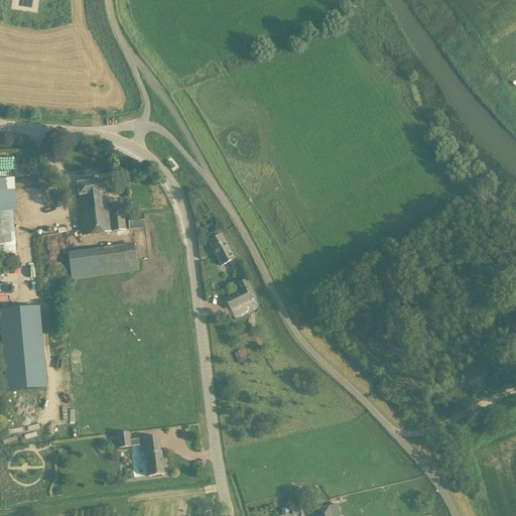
[(83,236),(110,233),(125,231),(122,205),(107,206),(105,194),(106,194),(104,181),(77,184),(78,197),(83,236)]
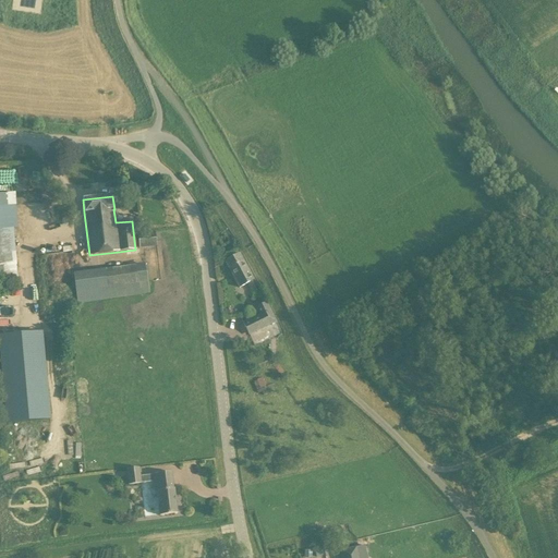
[(0,288),(7,288),(5,281),(19,280),(12,205),(0,206),(0,288)]
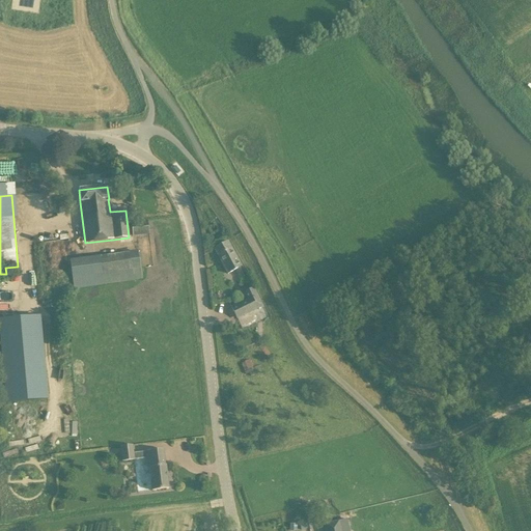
[(132,236),(148,234),(147,221),(147,220),(131,222),(132,236)]
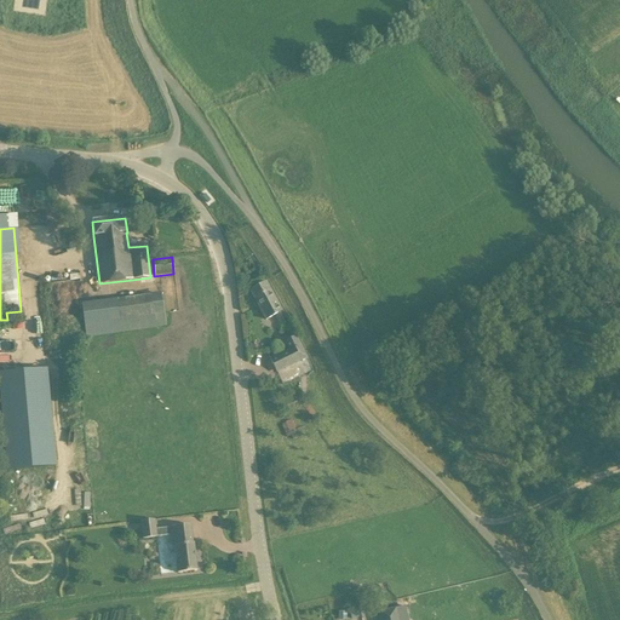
[(265,281),(248,291),(265,320),(274,315),(280,326),(287,322),(281,310),(265,281)]
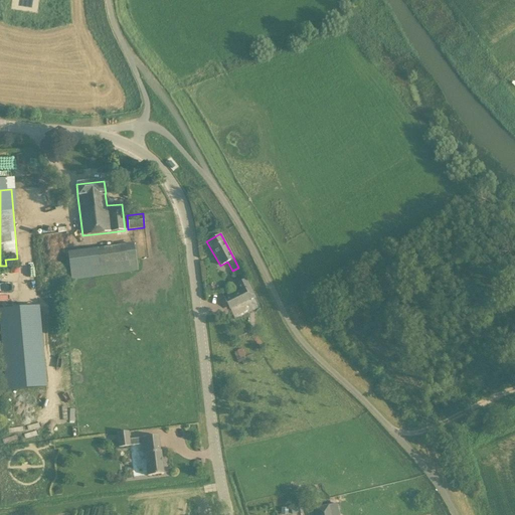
[(91,248),(68,251),(72,280),(95,277),(91,248)]
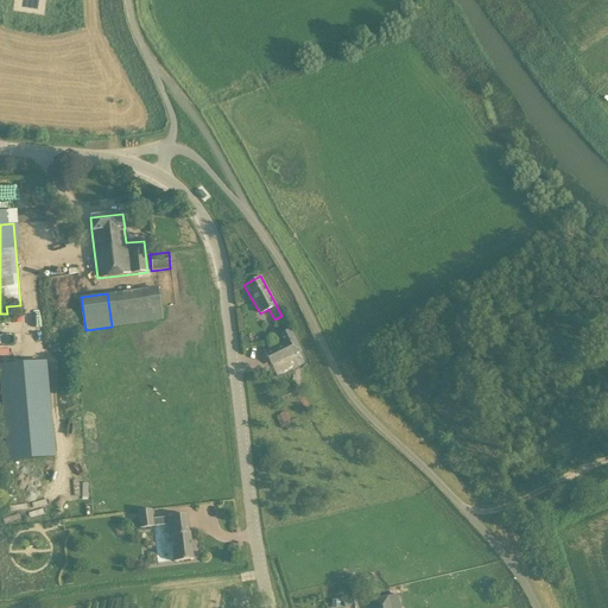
[(301,350),(291,329),(277,336),(280,343),(264,352),(270,366),(301,350)]
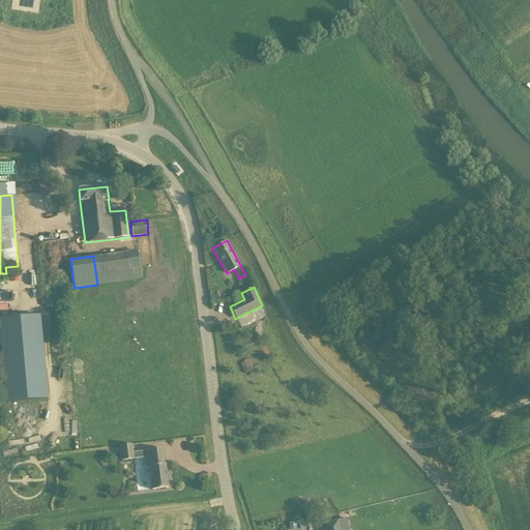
[(39,315),(0,318),(0,341),(5,403),(47,399),(39,315)]
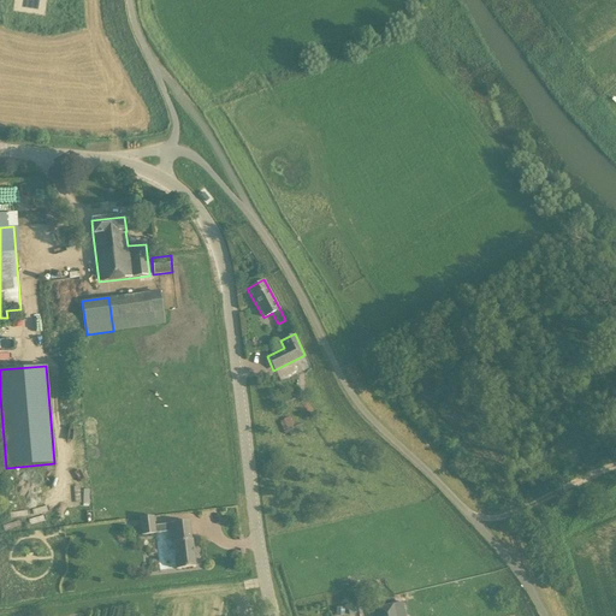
[(282,420),(285,428),(292,426),(289,416),(282,420)]
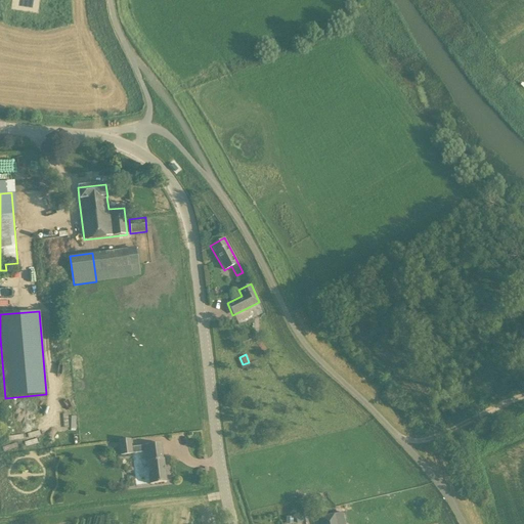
[(131,439),(120,440),(121,455),(132,454),(131,439)]
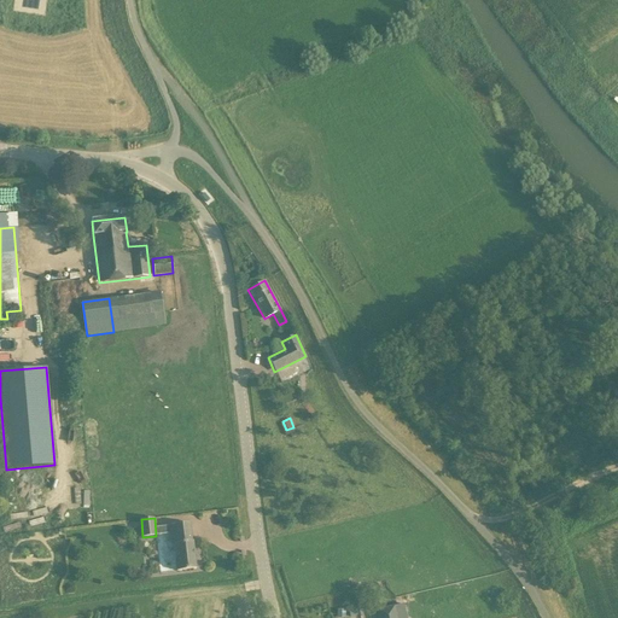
[(167,522),(172,578),(200,576),(193,519),(167,522)]
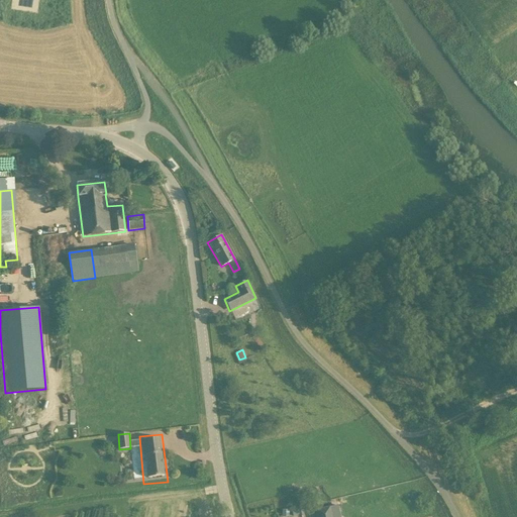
[(331,516),(329,507),(314,510),(315,516),(331,516)]
